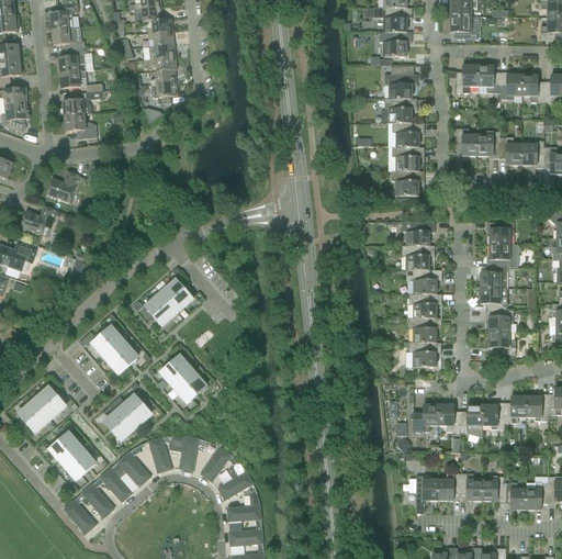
[(0,0),(0,17),(14,15),(13,0),(0,1),(0,0)]
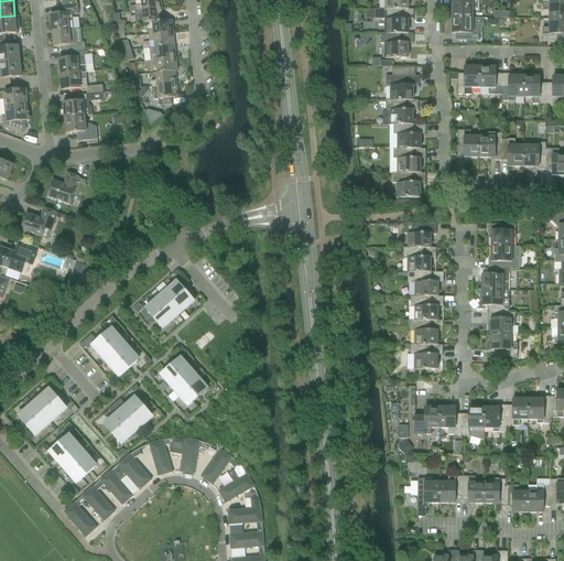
[(62,12),(51,13),(52,29),(68,27),(67,19),(71,18),(72,17),(73,15),(72,12),(78,11),(77,2),(77,0),(62,0),(62,3),(61,4),(62,12)]
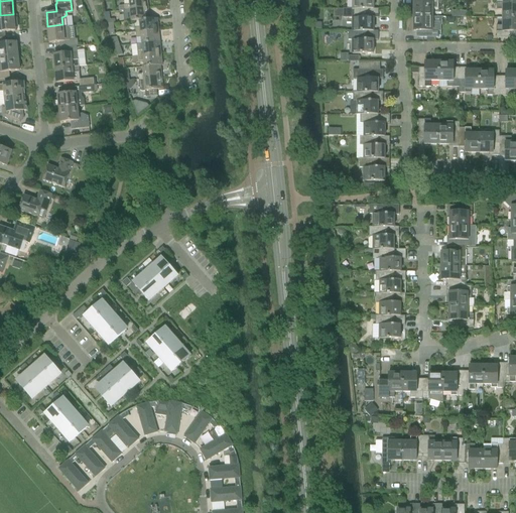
[(119,9),(148,6),(147,0),(130,0),(130,2),(118,4),(119,9)]
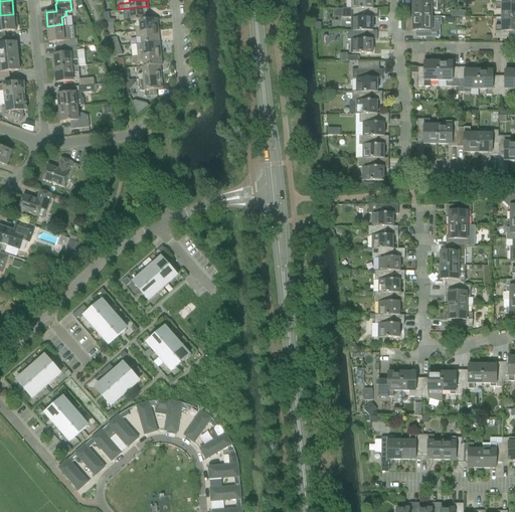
[(438,7),(437,0),(418,0),(418,1),(412,1),(412,15),(432,15),(432,7),(438,7)]
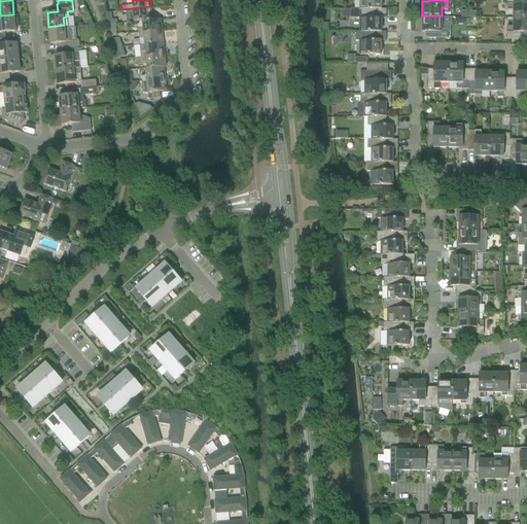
[(526,15),(526,1),(526,0),(505,0),(506,7),(513,7),(513,15),(526,15)]
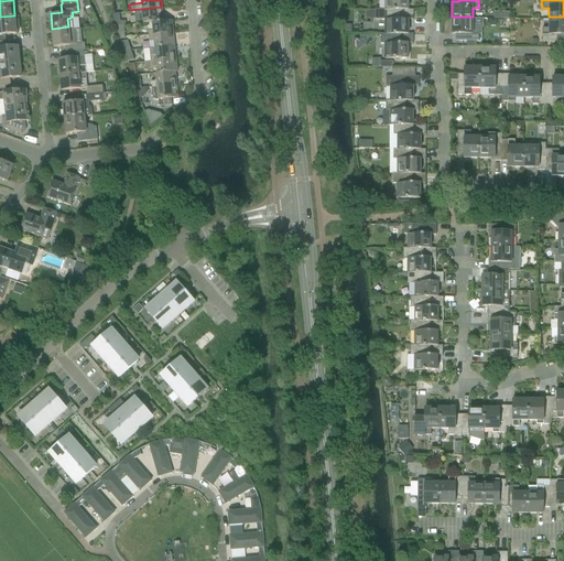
[(162,7),(134,9),(136,22),(152,20),(163,19),(162,7)]
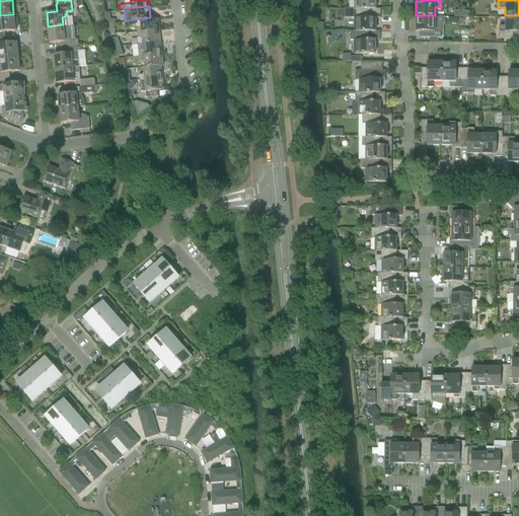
[(345,7),(345,16),(354,16),(354,28),(375,29),(375,13),(380,13),(380,7),(375,7),(354,7),(345,7)]
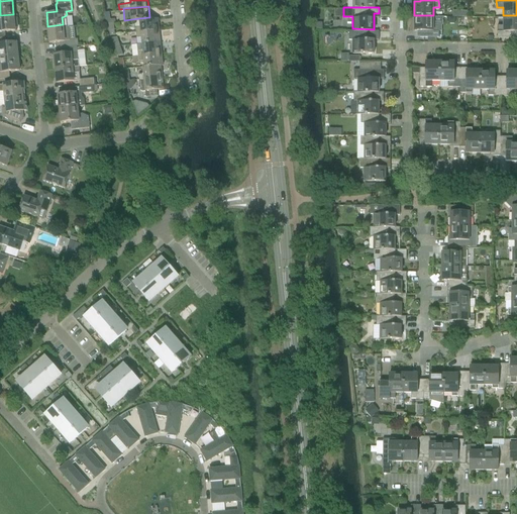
[(316,17),(324,17),(324,8),(316,8),(316,17)]
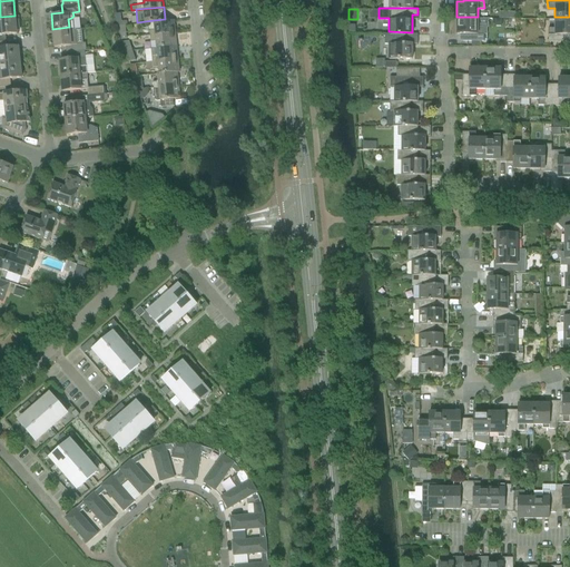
[(0,39),(2,39),(2,32),(17,31),(16,28),(19,28),(18,18),(16,18),(15,16),(0,17),(0,39)]
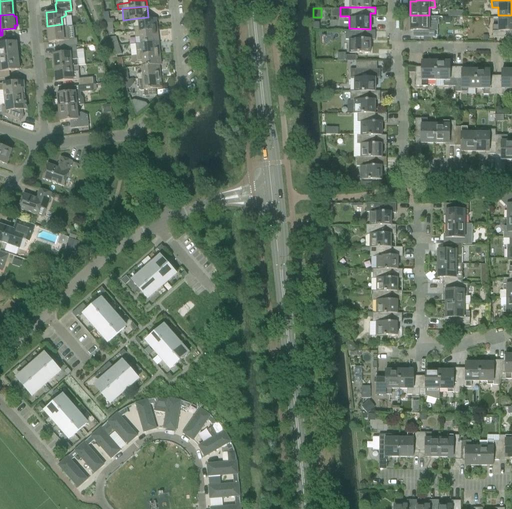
[(434,35),(434,26),(434,23),(429,23),(429,15),(410,15),(410,29),(415,29),(415,35),(423,35),(431,35),(434,35)]
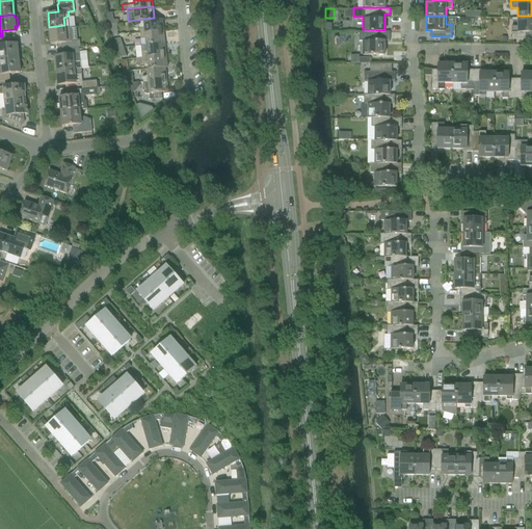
[(531,30),(531,16),(517,16),(517,24),(511,24),(511,36),(531,36),(531,30)]
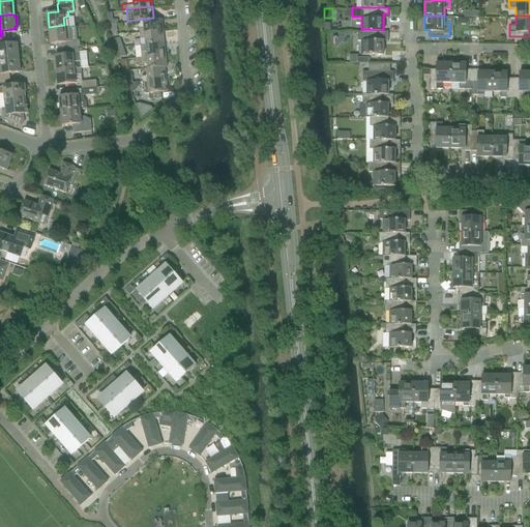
[(139,31),(163,29),(162,17),(153,18),(143,19),(143,25),(138,26),(139,31)]
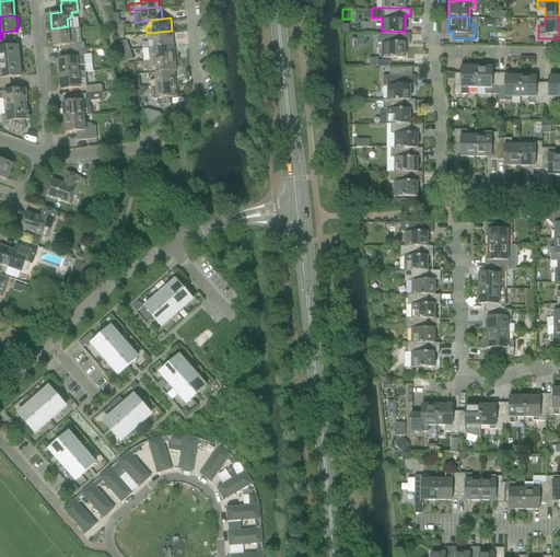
[(68,26),(51,28),(54,44),(65,43),(65,49),(68,49),(82,48),(83,48),(84,47),(83,41),(74,42),(73,26),(68,26)]
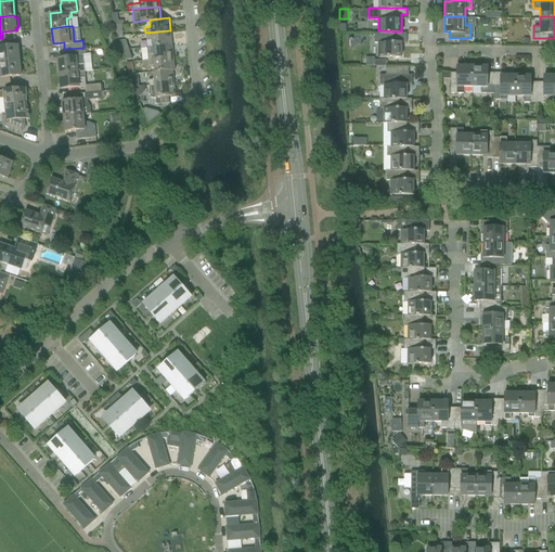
[(171,42),(170,31),(170,30),(145,33),(146,38),(151,38),(152,45),(171,42)]
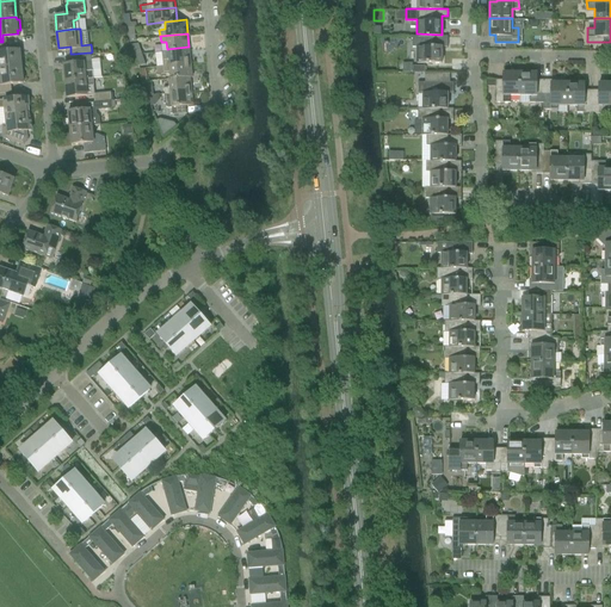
[(442,35),(417,33),(412,33),(412,45),(417,45),(417,61),(442,61),(442,42),(448,42),(448,35),(442,35)]
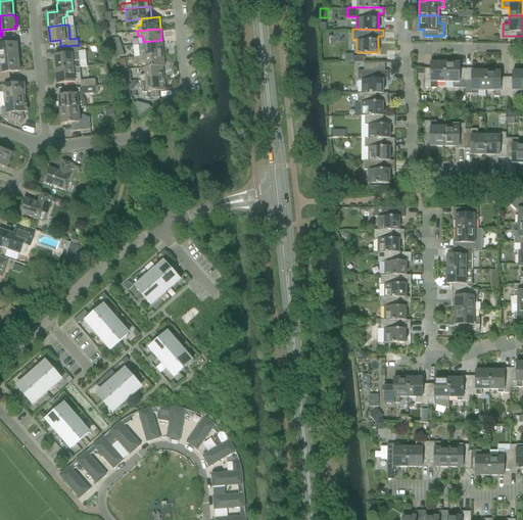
[(3,42),(2,36),(0,36),(0,52),(0,57),(17,55),(16,41),(3,42)]
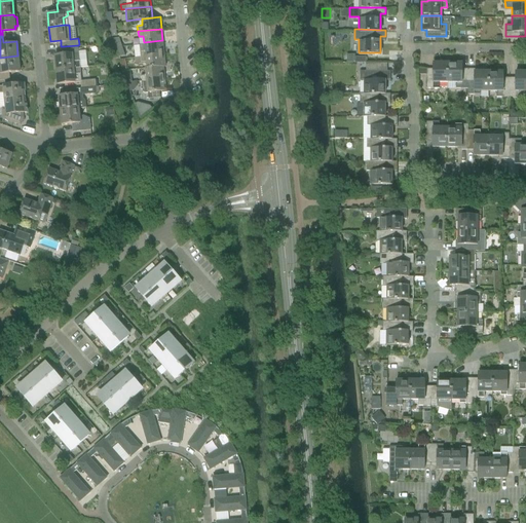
[(116,45),(122,45),(119,36),(113,37),(116,45)]
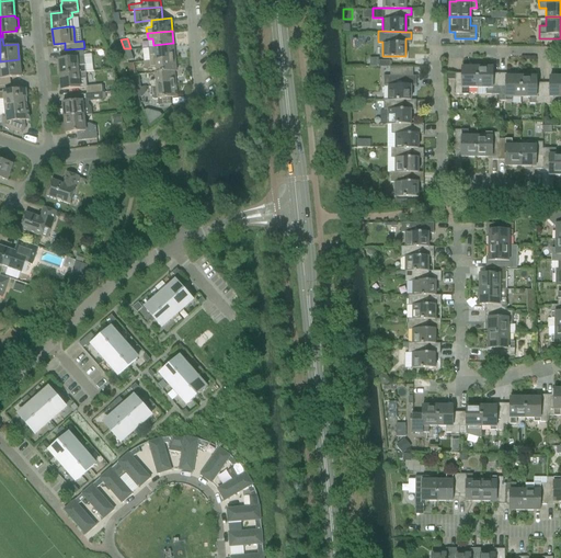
[(153,45),(148,46),(150,58),(174,56),(173,43),(153,45)]
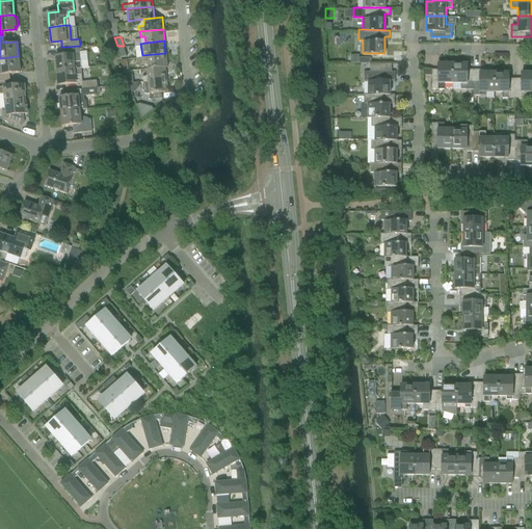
[(62,53),(55,54),(56,69),(81,67),(80,60),(79,46),(78,46),(64,47),(61,47),(62,53)]
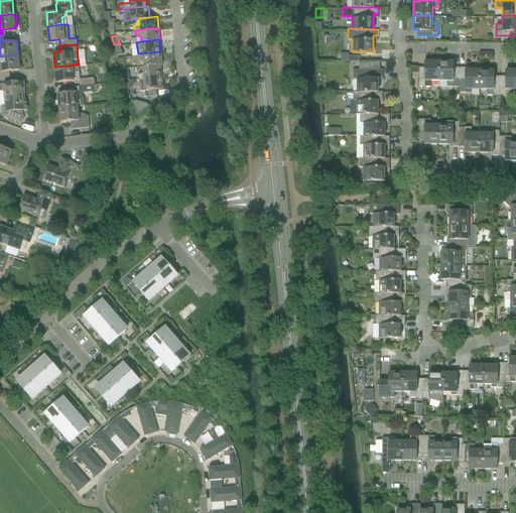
[(117,53),(123,52),(120,44),(114,44),(117,53)]
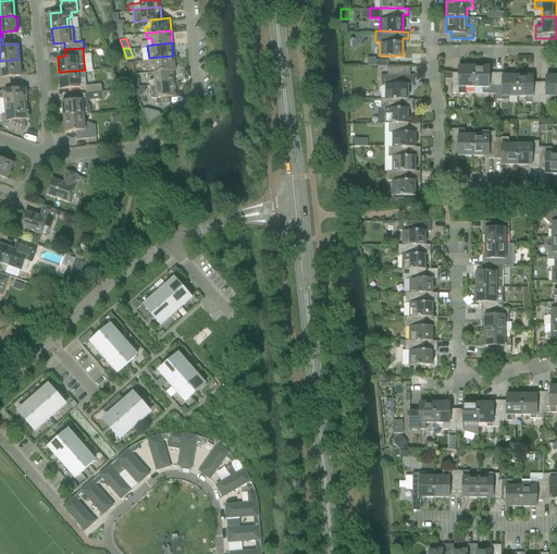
[(367,63),(375,63),(375,58),(375,53),(367,53),(367,63)]
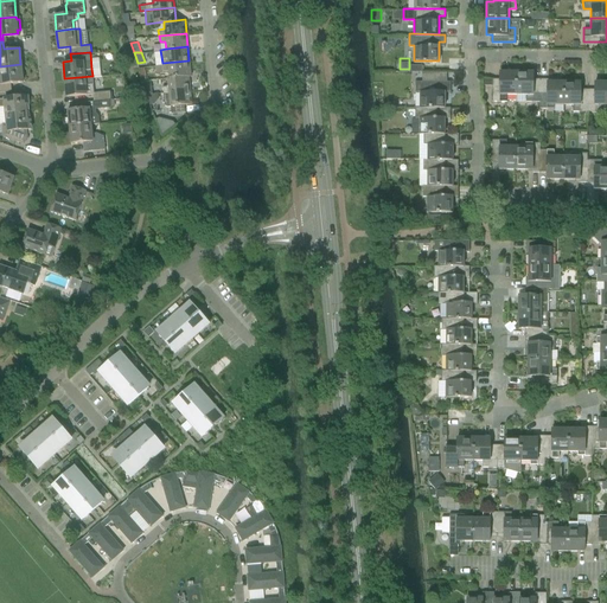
[(191,74),(189,61),(163,63),(155,64),(155,70),(168,69),(168,76),(191,74)]
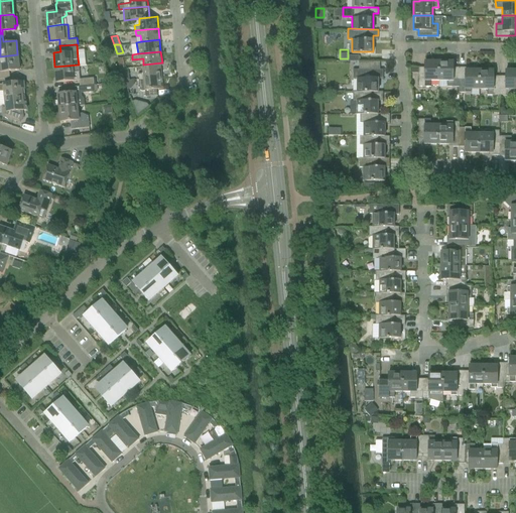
[(0,77),(7,76),(6,70),(19,69),(17,54),(0,56),(0,55),(0,77)]
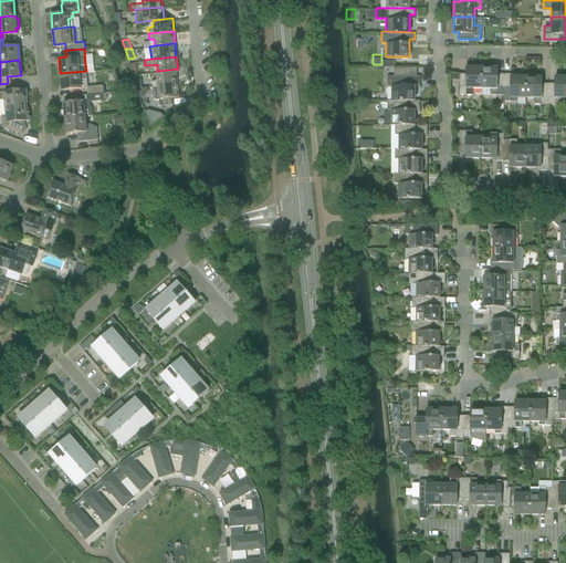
[(387,74),(387,84),(391,84),(391,98),(413,98),(415,84),(415,81),(420,81),(420,74),(417,74),(416,74),(416,65),(394,65),(394,74),(388,74),(387,74)]
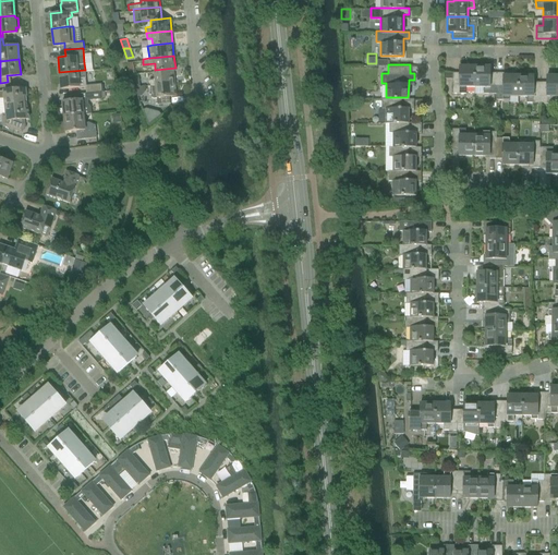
[(474,85),(474,64),(459,64),(459,71),(452,71),(452,92),(466,92),(466,85),(474,85)]
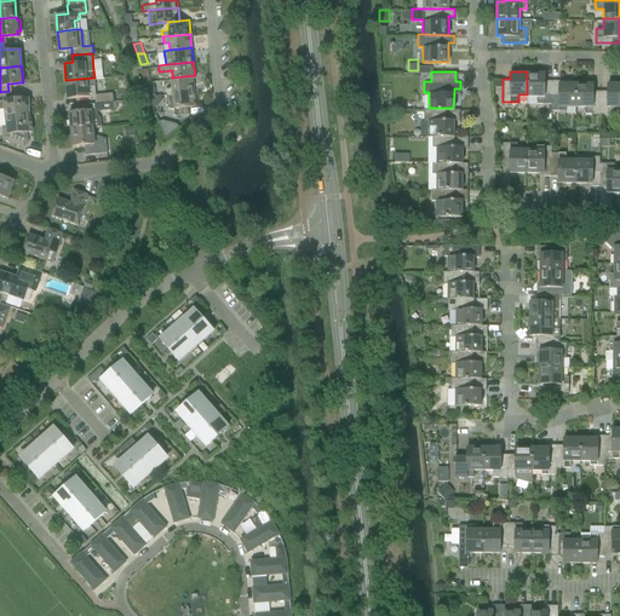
[(527,72),(527,95),(537,95),(537,102),(551,102),(551,79),(544,79),(544,72),(527,72)]
